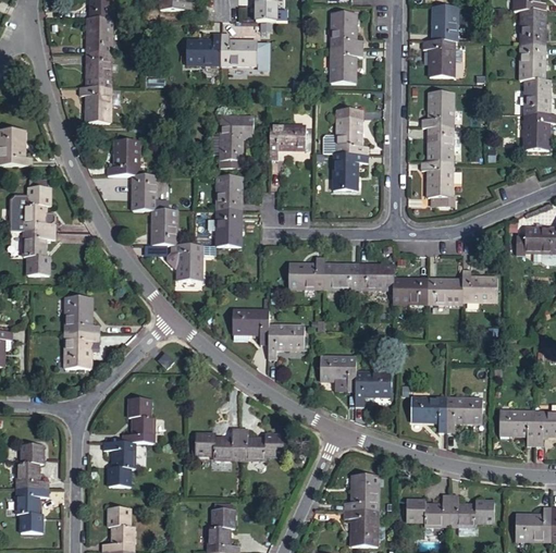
[(88,0),(88,16),(110,16),(110,0),(88,0)]
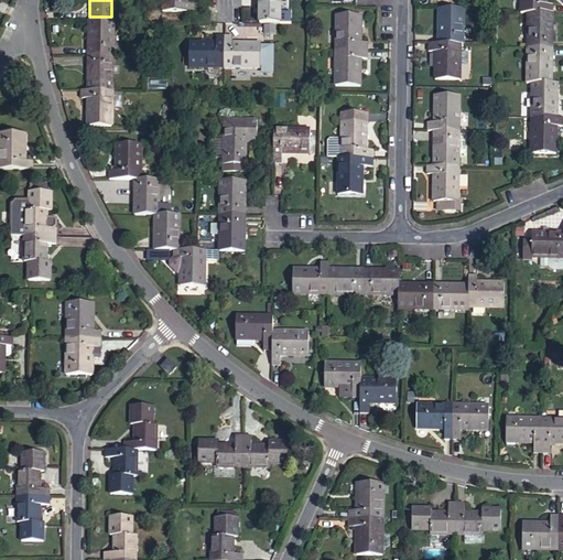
[(164,0),(164,8),(196,9),(196,1),(190,0),(164,0)]
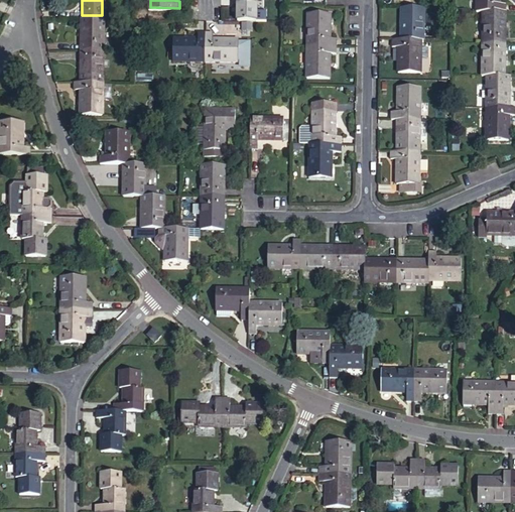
[(240,0),(239,18),(260,18),(260,0),(257,0),(240,0)]
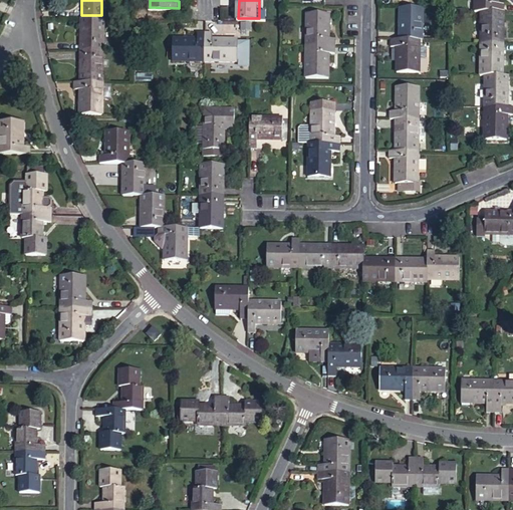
[(474,0),(474,10),(482,10),(505,11),(504,3),(498,3),(498,0),(474,0)]
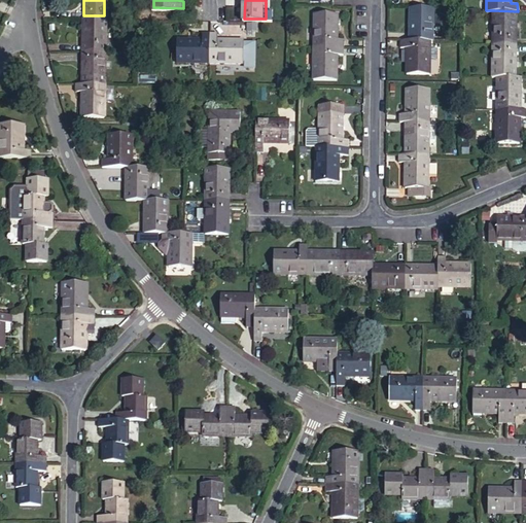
[(435,39),(436,6),(414,6),(413,38),(433,39),(435,39)]
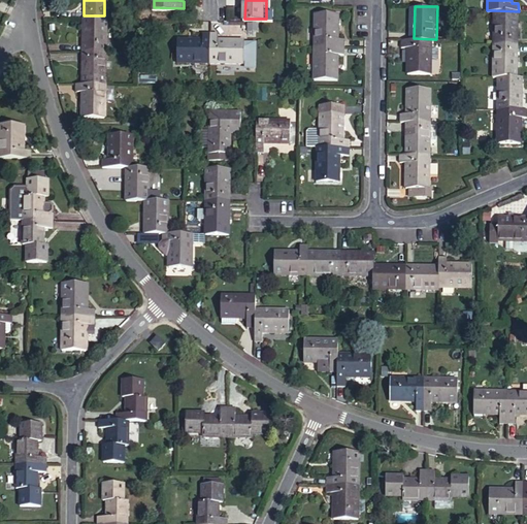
[(494,42),(519,43),(519,11),(495,10),(494,42)]
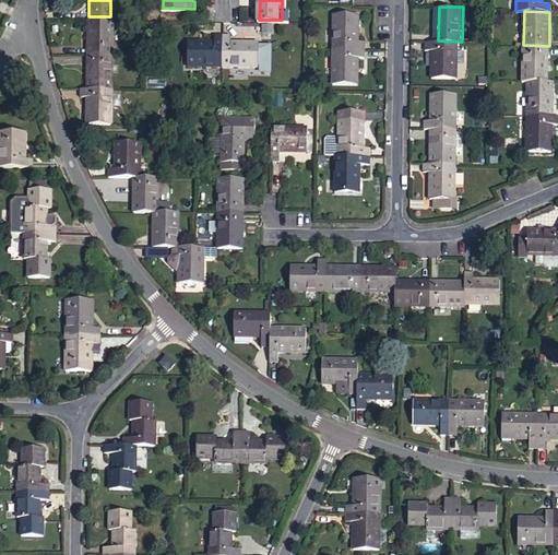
[(358,12),(333,12),(333,47),(364,48),(365,38),(357,38),(358,12)]
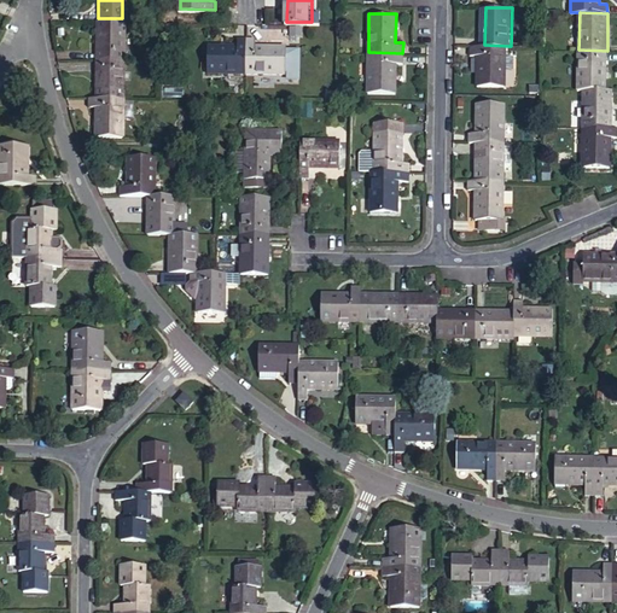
[(98,18),(95,18),(94,57),(121,58),(122,18),(98,18)]
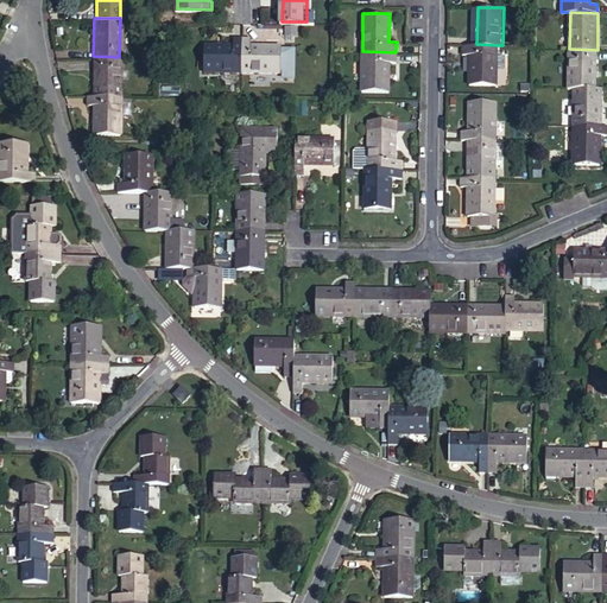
[(204,44),(204,73),(242,74),(242,36),(234,36),(233,44),(204,44)]
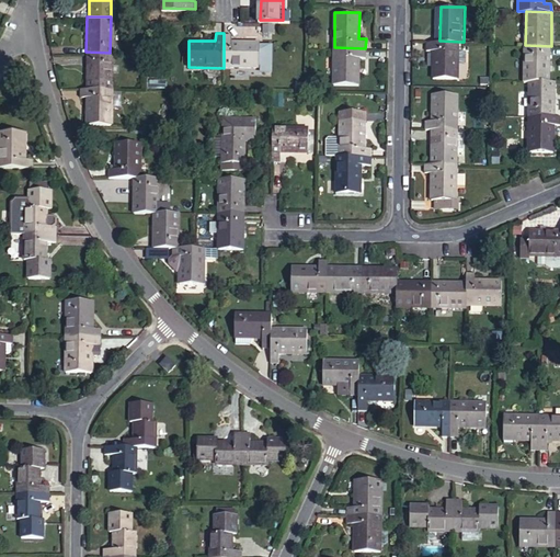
[(224,33),(224,68),(258,69),(259,42),(232,41),(232,34),(224,33)]
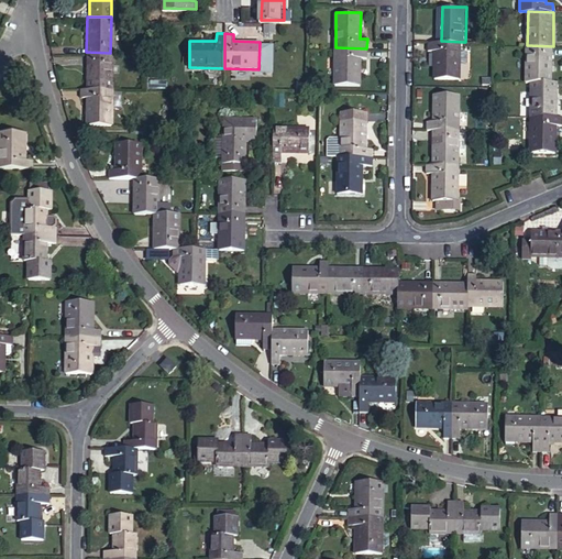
[(463,42),(441,41),(432,41),(432,47),(440,47),(439,76),(463,77),(463,42)]
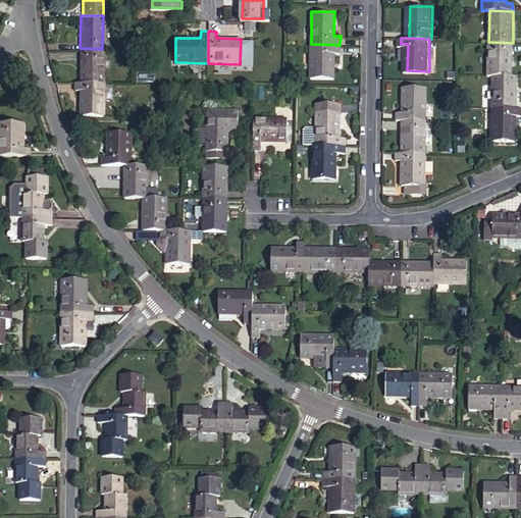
[(492,74),(513,74),(513,43),(488,42),(488,74),(492,74)]
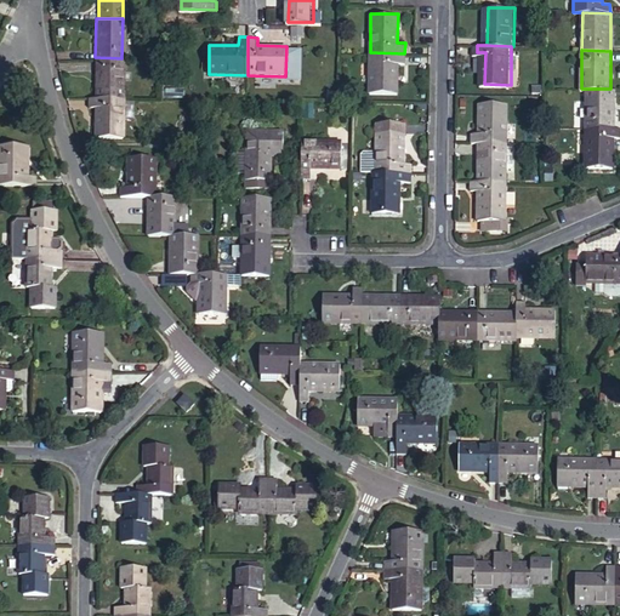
[(404,53),(370,52),(369,90),(397,91),(397,62),(404,62),(404,53)]
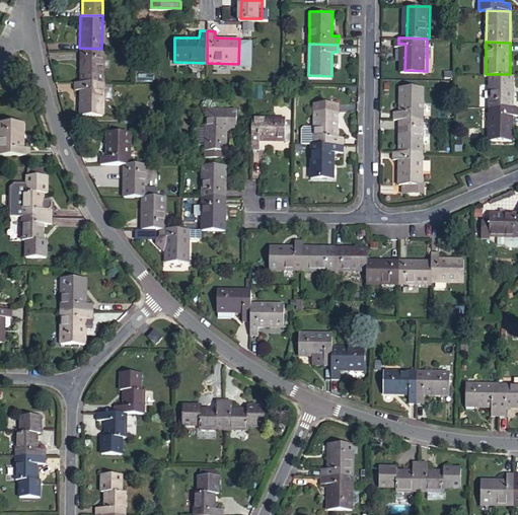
[(78,79),(101,80),(101,49),(79,48),(78,79)]
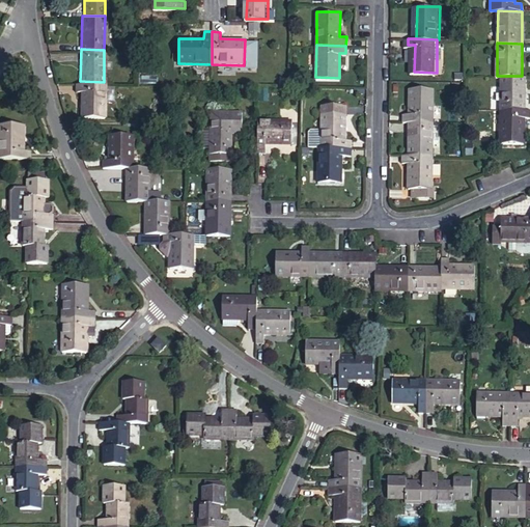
[(501,109),(525,109),(525,77),(522,76),(501,76),(501,109)]
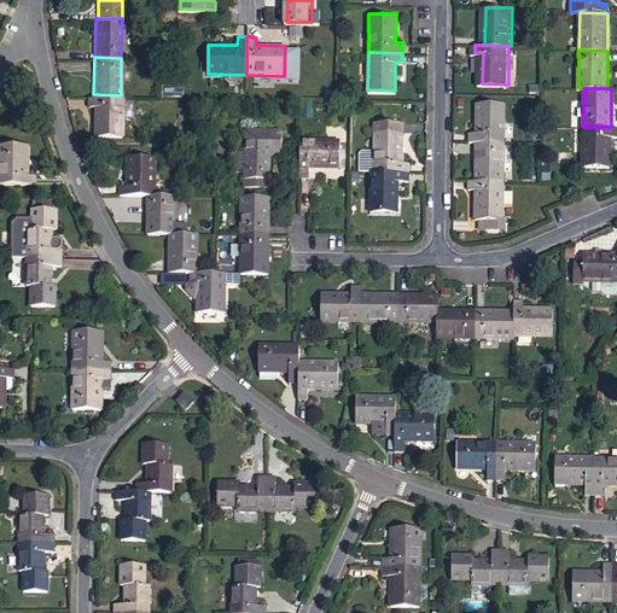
[(120,135),(121,95),(93,94),(87,94),(86,103),(94,104),(93,133),(120,135)]
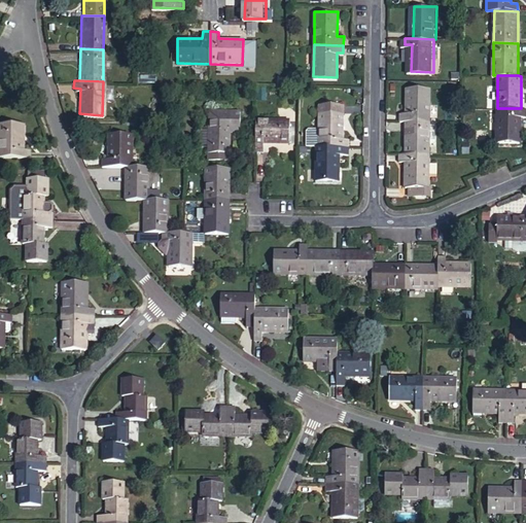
[(404,112),(402,120),(410,120),(432,120),(433,88),(411,86),(410,112),(404,112)]
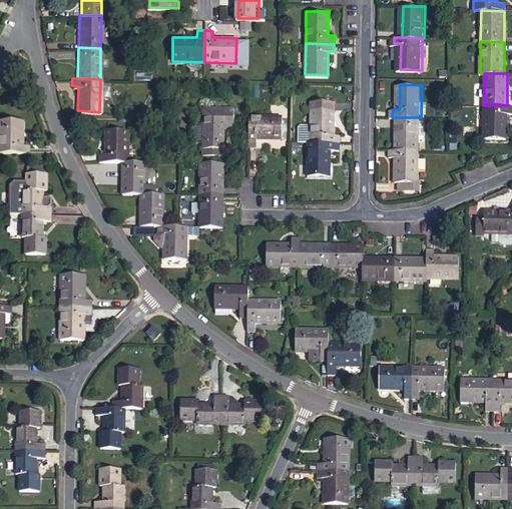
[(314,124),(314,141),(341,141),(341,133),(335,132),(335,101),(314,101),(314,124)]
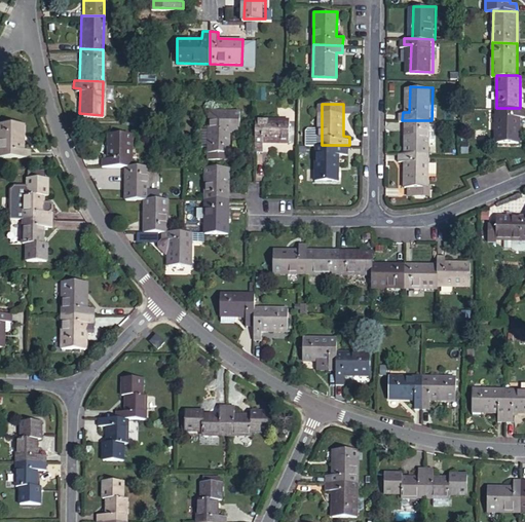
[(524,107),(520,108),(496,108),(496,142),(520,142),(520,116),(524,115),(524,107)]
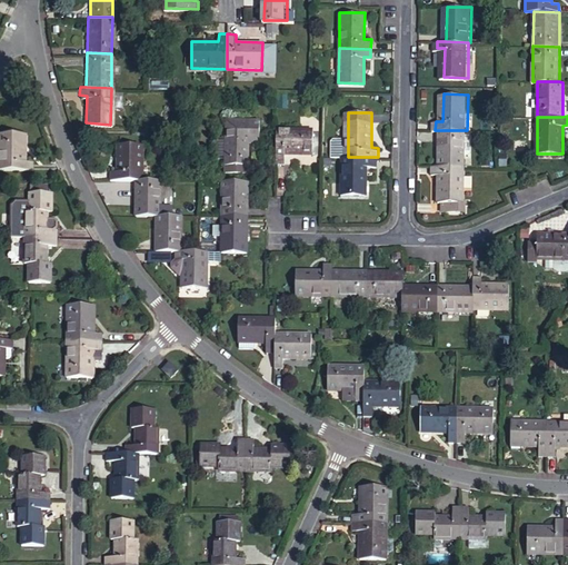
[(256,140),(257,119),(223,119),(222,136),(215,136),(213,158),(222,159),(222,165),(243,165),(246,140),(256,140)]
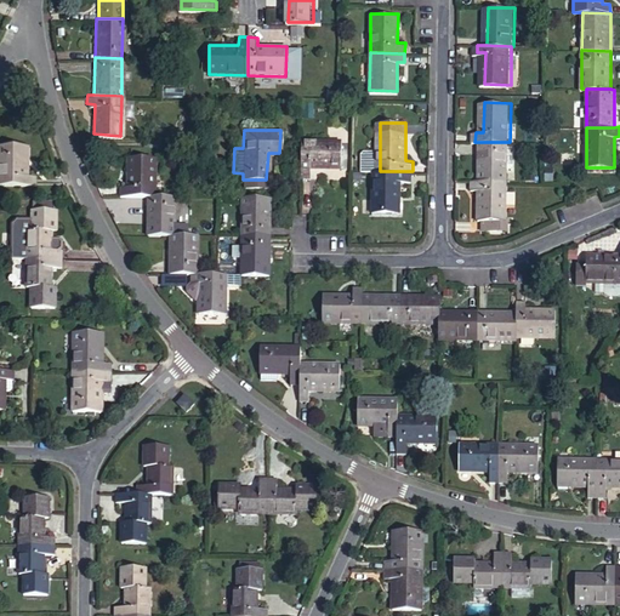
[(340,138),(300,138),(300,176),(308,176),(310,166),(323,165),(323,163),(339,163),(340,138)]
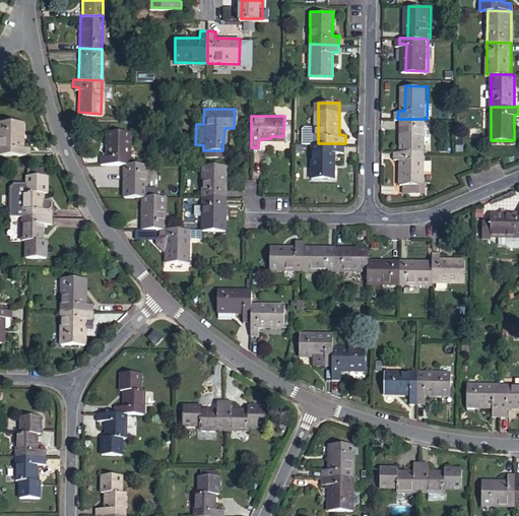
[(0,152),(33,153),(34,145),(23,144),(24,129),(25,129),(26,119),(2,118),(0,152)]
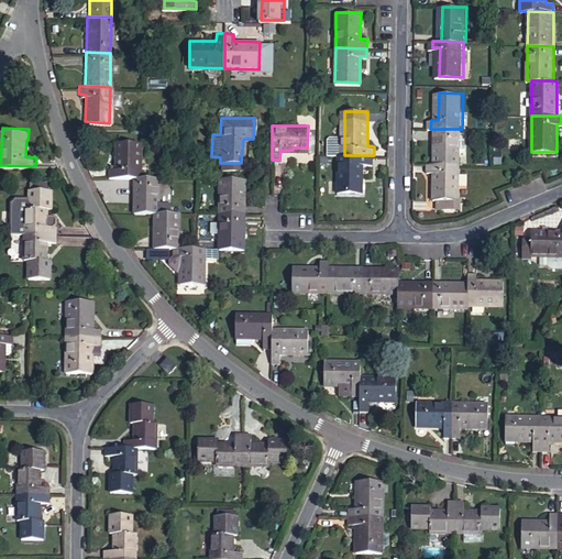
[(437,164),(461,164),(462,129),(438,129),(437,164)]
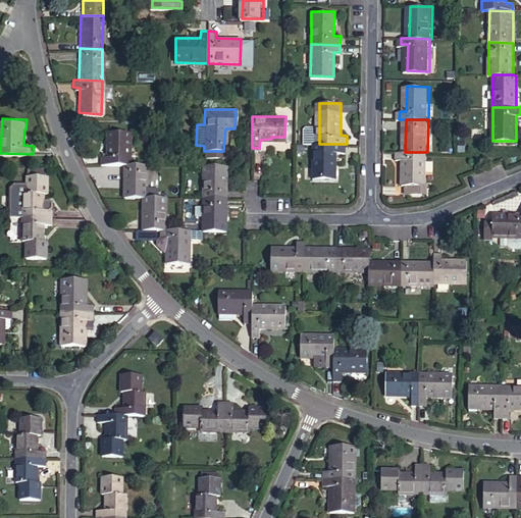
[(306,128),(306,143),(314,143),(319,144),(319,126),(308,126),(306,128)]
